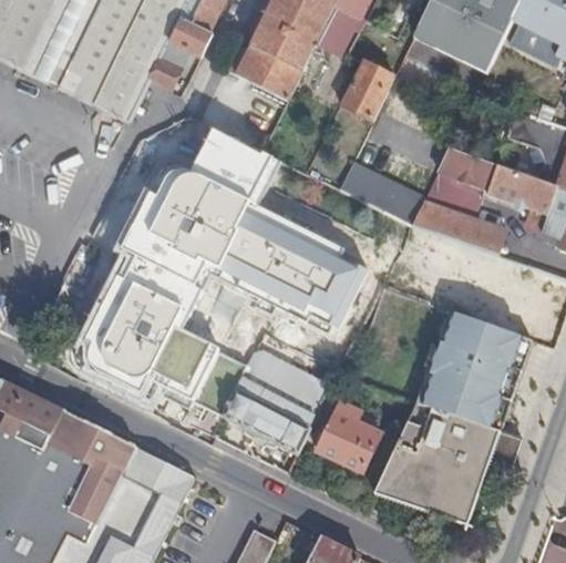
[(0,32),(38,44),(144,96),(152,80),(181,22),(192,0),(0,0),(0,32)]
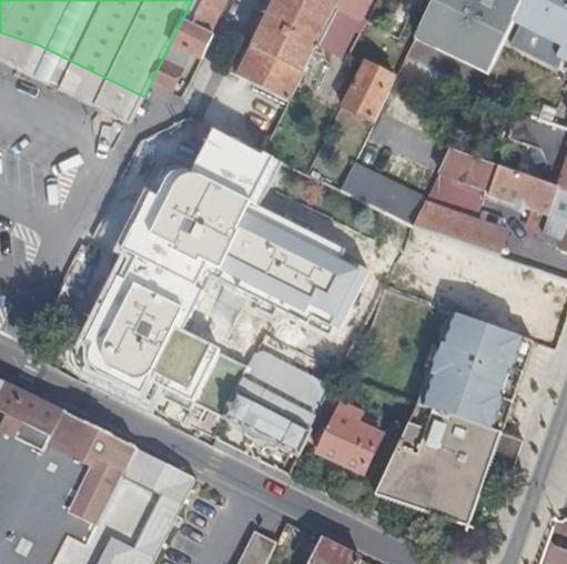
[(192,0),(181,22),(209,36),(226,0),(192,0)]
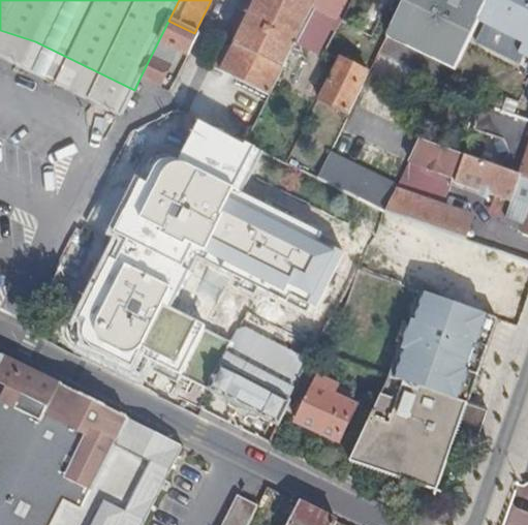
[(255,0),(253,6),(245,2),(240,12),(248,17),(231,51),(220,45),(210,69),(268,97),(312,9),(316,0),(255,0)]
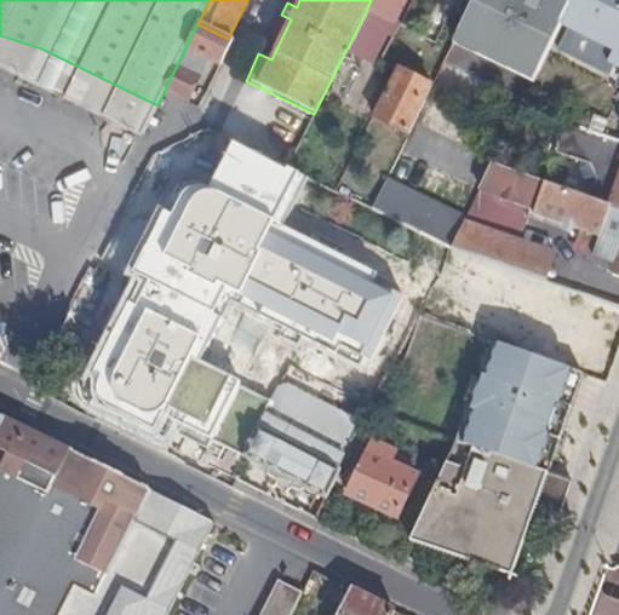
[(371,0),(366,11),(401,29),(416,0),(371,0)]
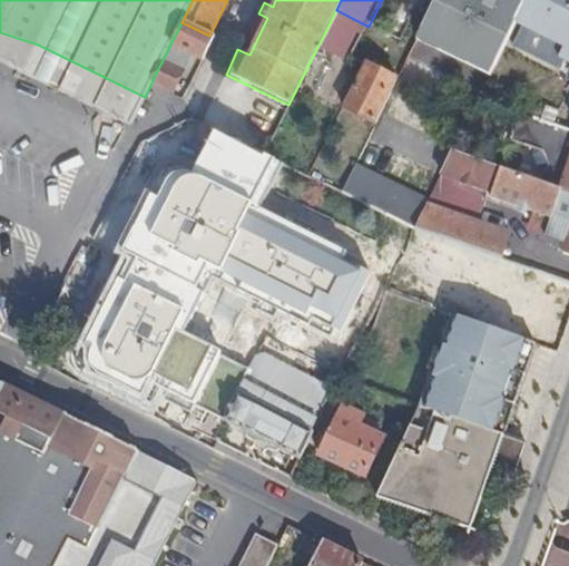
[(382,0),(369,27),(388,37),(403,9),(401,8),(384,0),(382,0)]
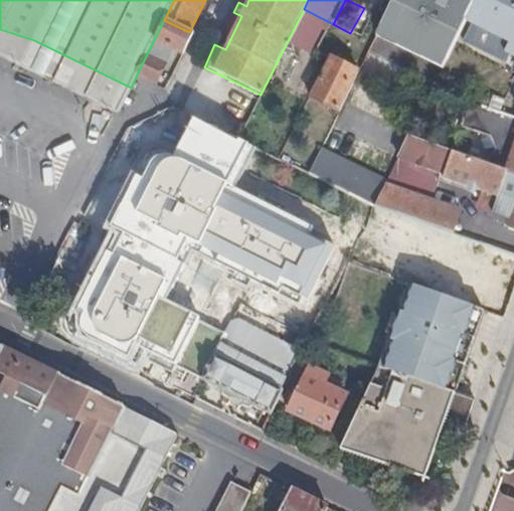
[(393,0),(391,6),(382,23),(434,48),(449,56),(457,40),(463,28),(468,18),(476,0),(393,0)]
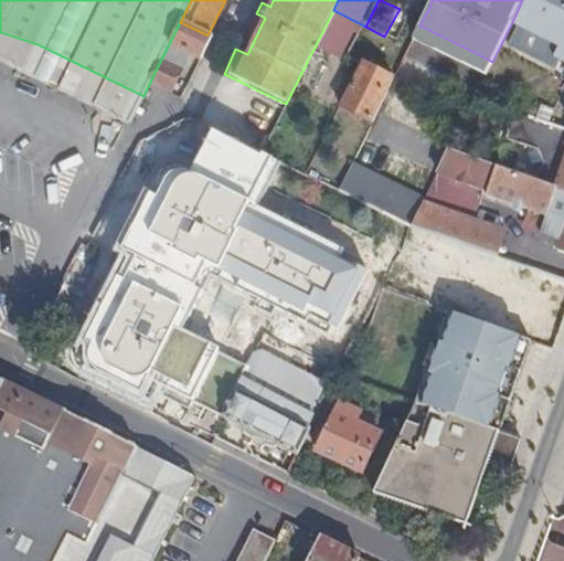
[(522,0),(513,20),(560,44),(555,54),(563,57),(563,0),(522,0)]
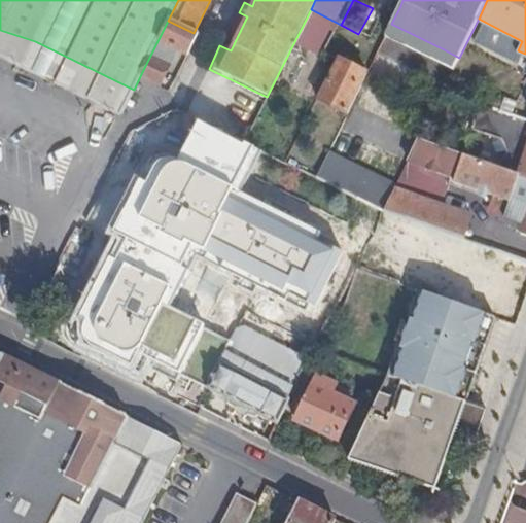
[(481,32),(476,41),(525,66),(525,64),(525,54),(518,50),(522,41),(479,19),(474,29),(481,32)]
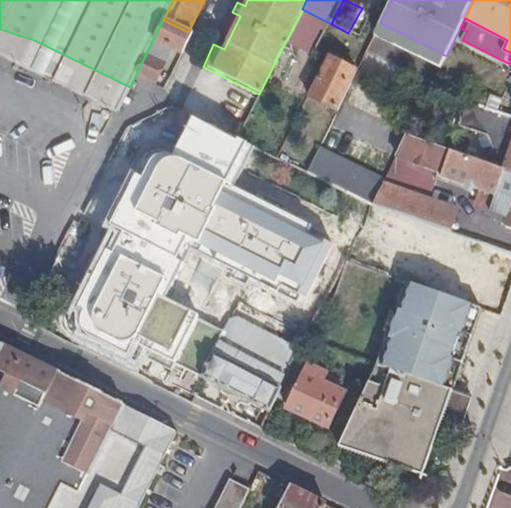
[(174,51),(180,54),(190,34),(188,32),(163,20),(137,72),(158,83),(174,51)]
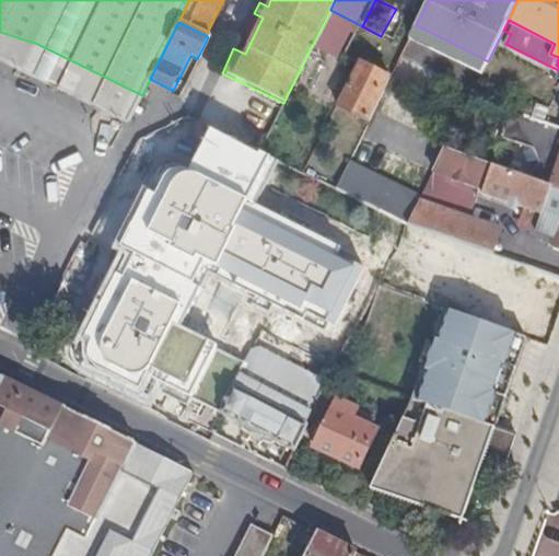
[(0,68),(11,73),(126,127),(142,95),(37,44),(0,32),(0,68)]
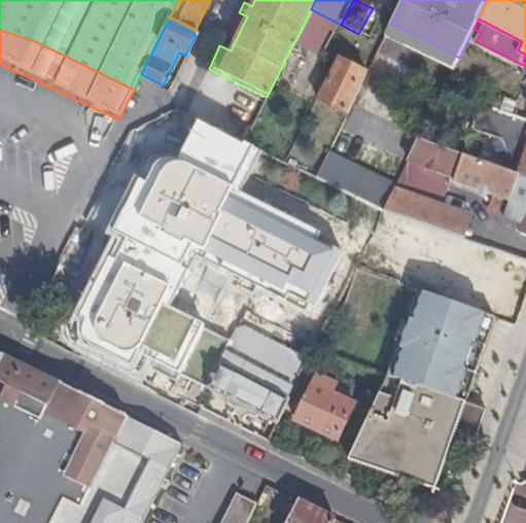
[(349,110),(370,69),(338,54),(317,95),(349,110)]
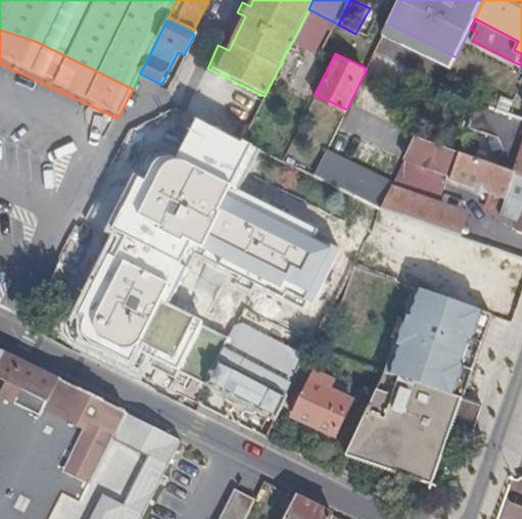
[(502,95),(497,105),(510,109),(513,98),(502,95)]
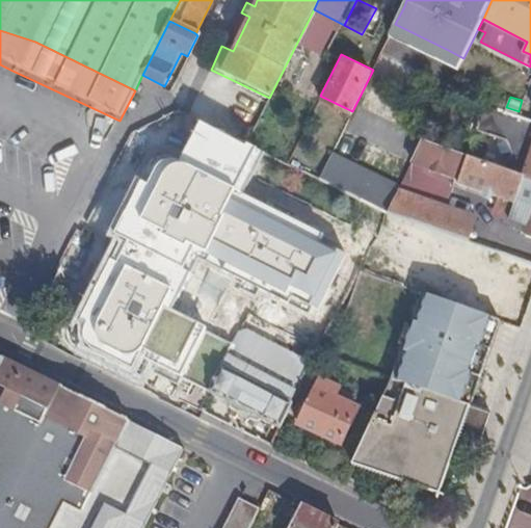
[(530,179),(530,119),(490,105),(481,130),(518,142),(508,172),(530,179)]
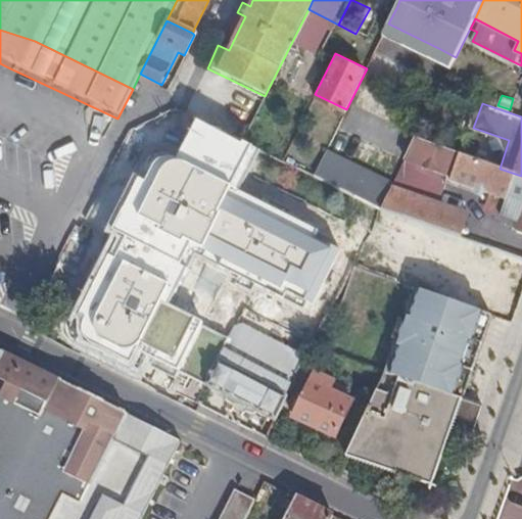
[(253,142),(196,114),(177,155),(158,156),(147,178),(138,174),(108,233),(113,235),(75,311),(77,334),(128,359),(138,338),(202,369),(209,356),(217,340),(189,327),(193,320),(162,305),(190,247),(307,304),(336,247),(312,235),(316,226),(232,185),(253,142)]
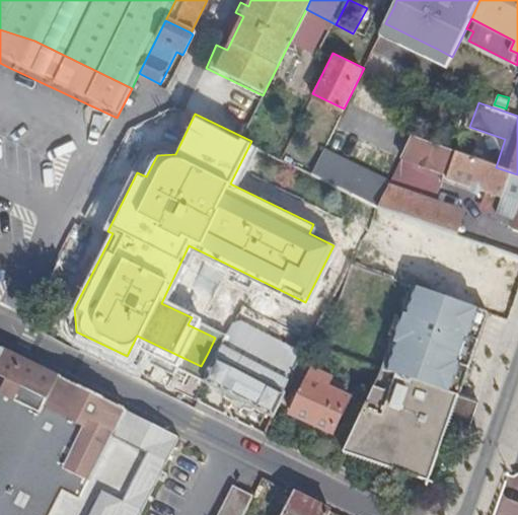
[(517,230),(517,174),(496,167),(411,139),(401,156),(446,172),(452,173),(450,179),(486,192),(502,197),(504,191),(513,194),(511,199),(516,201),(510,217),(508,222),(511,228),(517,230)]
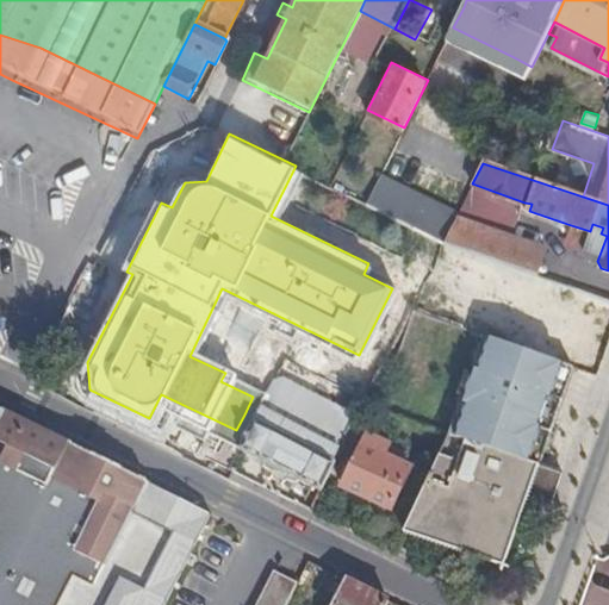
[(380,175),(366,206),(410,228),(443,243),(457,217),(459,211),(380,175)]
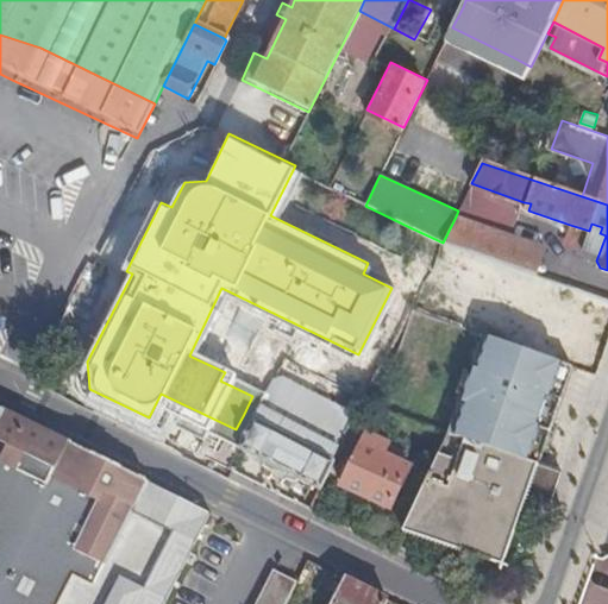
[(458,211),(456,216),(489,228),(513,237),(524,202),(471,183),(458,211)]
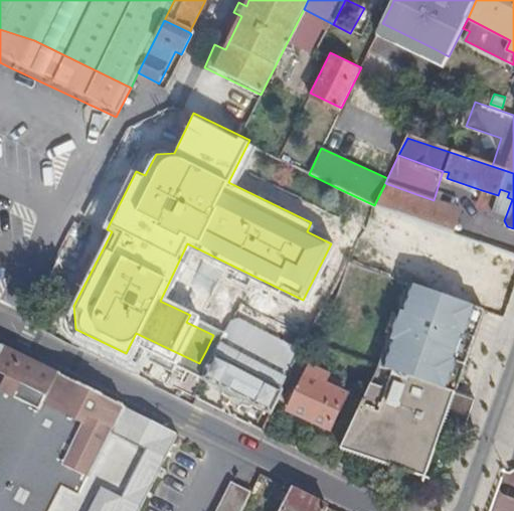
[(385,183),(374,205),(406,216),(413,193),(385,183)]
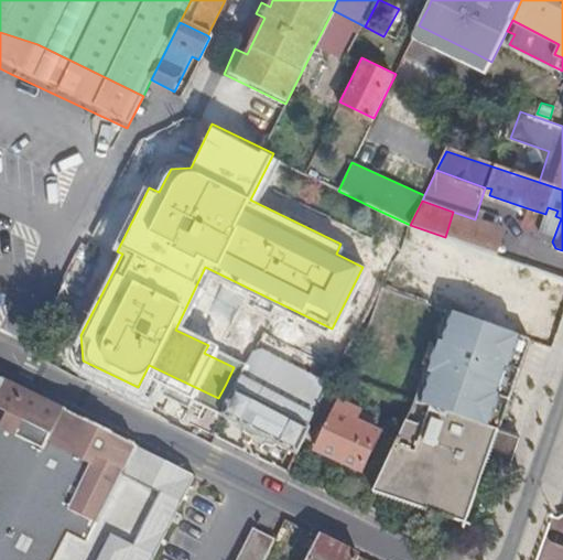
[(528,208),(522,225),(554,236),(561,218),(555,216),(558,211),(548,207),(545,214),(528,208)]
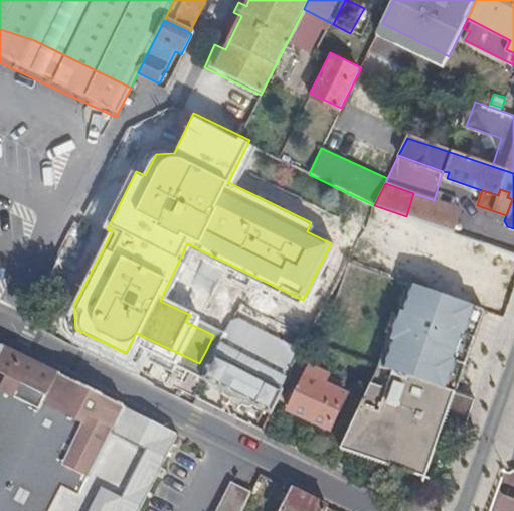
[(406,216),(453,232),(460,209),(434,200),(413,193),(406,216)]
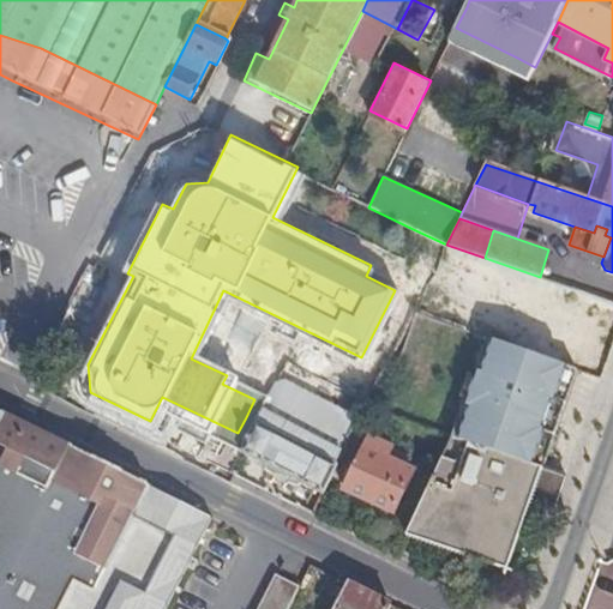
[(544,469),(580,369),(502,341),(470,423),(460,421),(452,438),(544,469)]
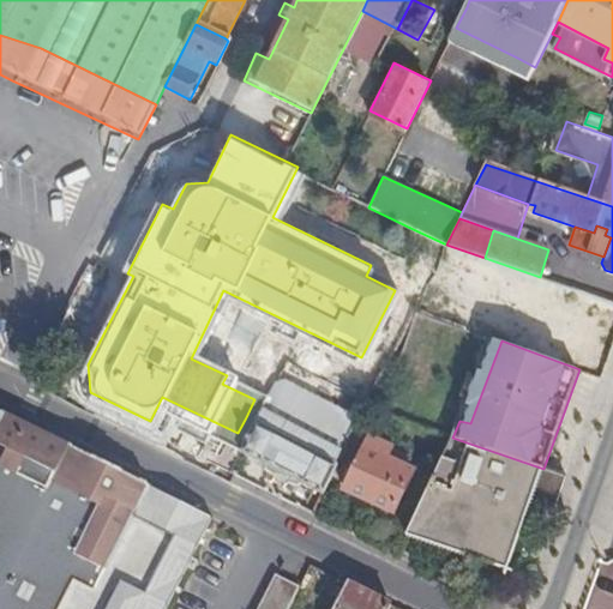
[(318,495),(360,411),(344,404),(341,411),(283,381),(275,384),(254,399),(246,417),(238,433),(238,454),(254,463),(257,460),(296,481),(295,483),(318,495)]
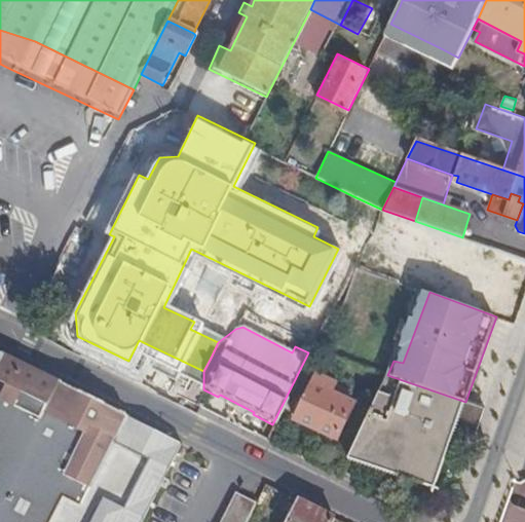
[(0,491),(57,380),(0,351),(0,491)]
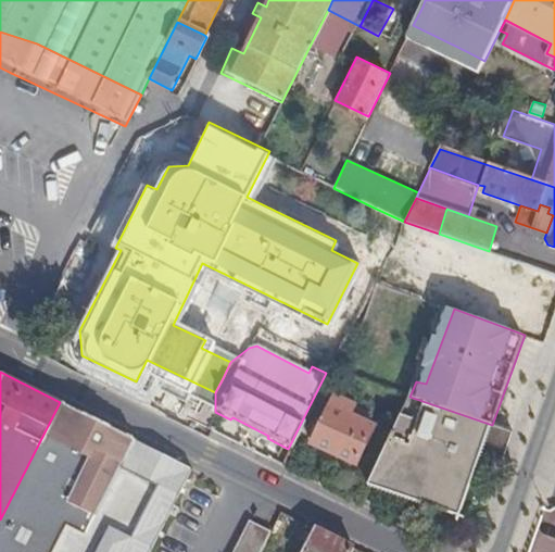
[(410,397),(407,396),(365,480),(461,514),(483,451),(492,425),(410,397)]
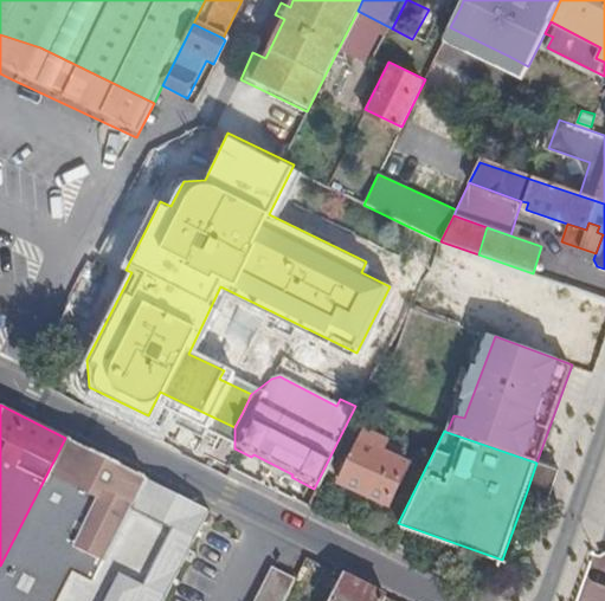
[(374,451),(383,451),(385,446),(362,434),(349,461),(361,467),(364,463),(367,464),(374,451)]
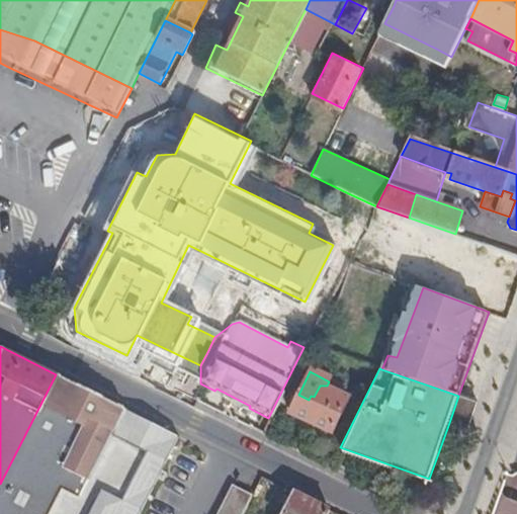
[(86,390),(56,374),(0,484),(0,513),(45,513),(57,490),(77,500),(123,408),(86,390)]
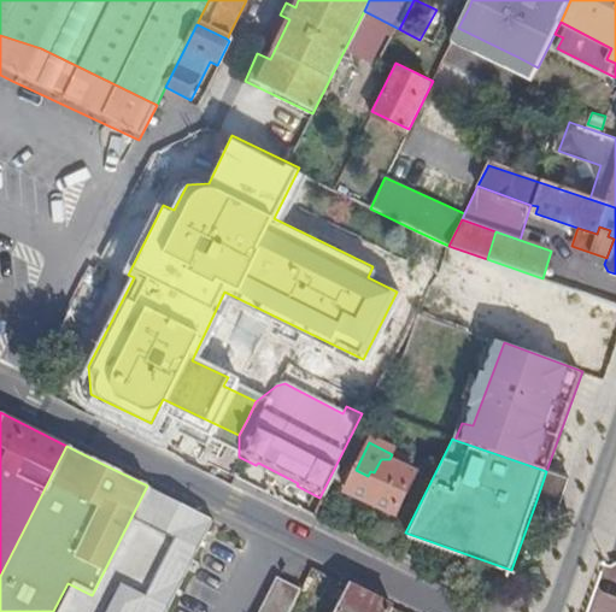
[(392,460),(389,459),(381,459),(374,472),(370,471),(368,476),(356,470),(345,493),(357,499),(358,495),(377,506),(376,508),(393,516),(405,493),(392,487),(394,483),(388,481),(394,470),(396,468),(392,460)]
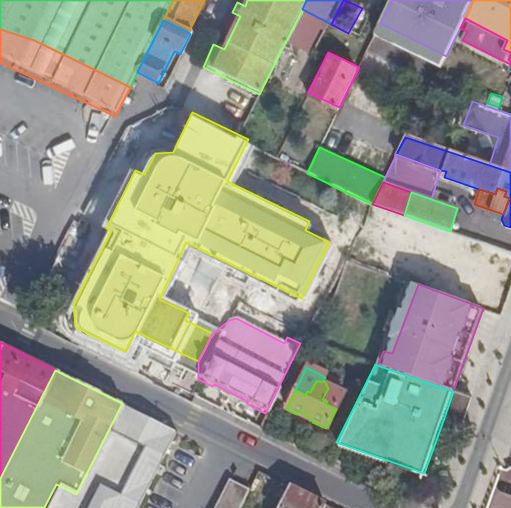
[(341,397),(327,390),(322,399),(327,401),(325,404),(336,409),(341,397)]
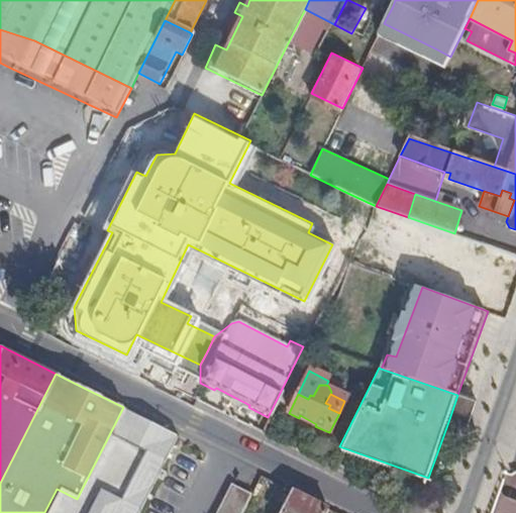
[(475,400),(457,395),(449,419),(466,424),(475,400)]
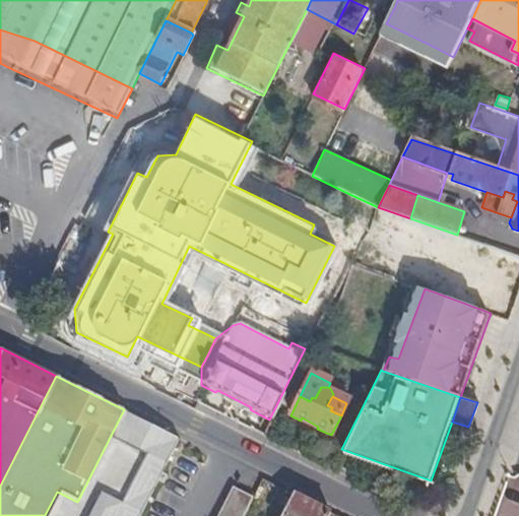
[(77,502),(107,515),(137,515),(177,435),(124,409),(77,502)]
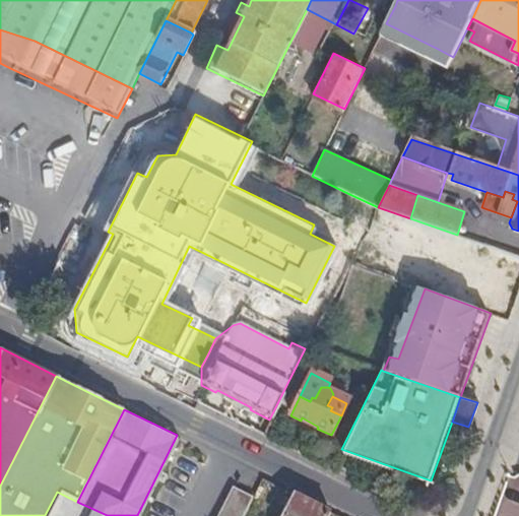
[(241,515),(252,495),(232,485),(215,515),(241,515)]
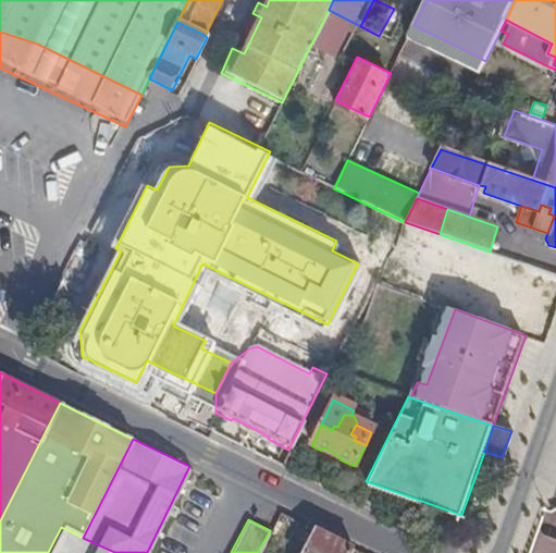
[(347,552),(350,548),(313,529),(301,552),(347,552)]
